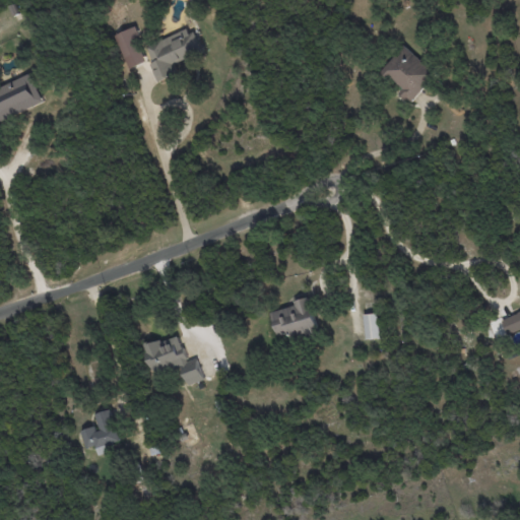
[(130,69),(148,60),(133,27),(115,36),(130,69)]
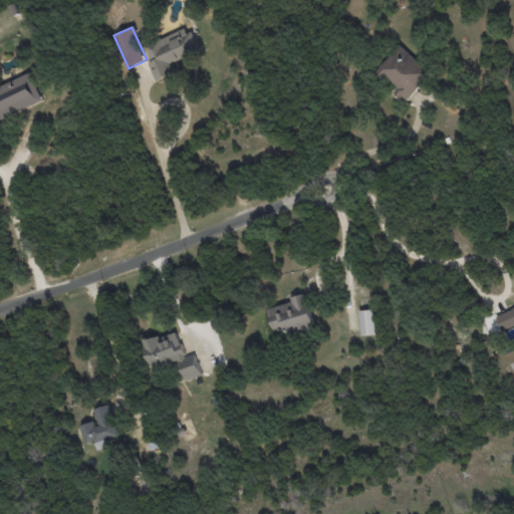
[(144,45),(157,80),(176,72),(173,63),(200,53),(190,27),(144,45)]
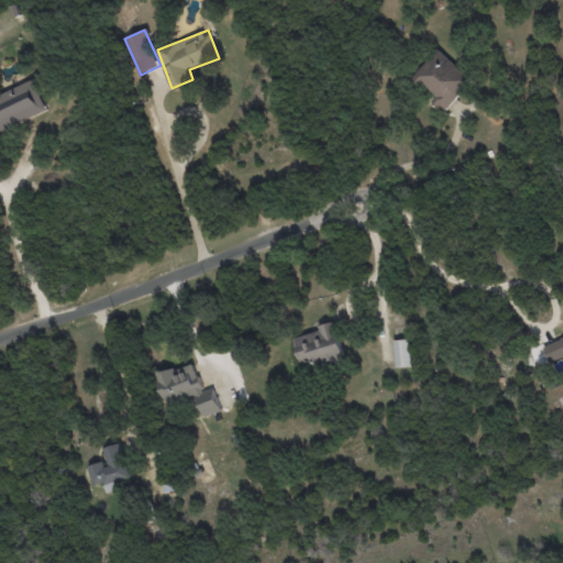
[(435,97),(432,101),(443,111),(472,80),(439,48),(412,76),(435,97)]
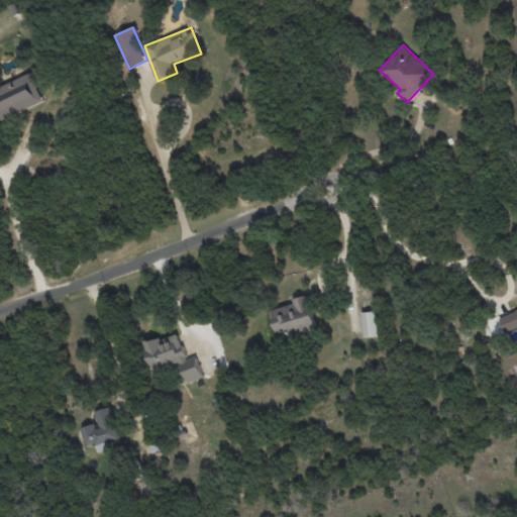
[(0,120),(43,102),(30,74),(0,86),(0,120)]
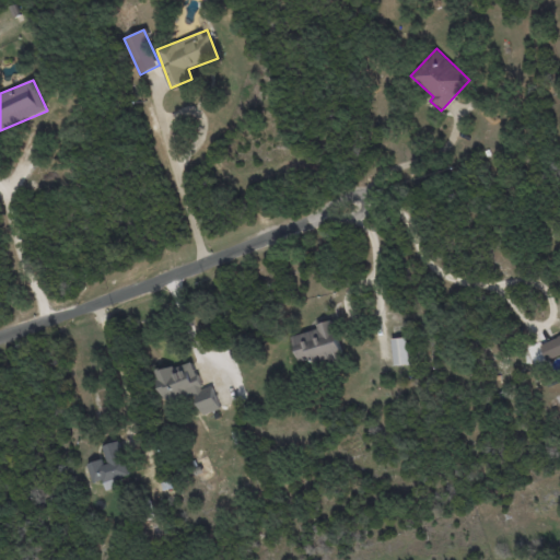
[(292,336),(298,362),(311,359),(312,366),(342,360),(333,319),(316,324),(317,330),(292,336)]
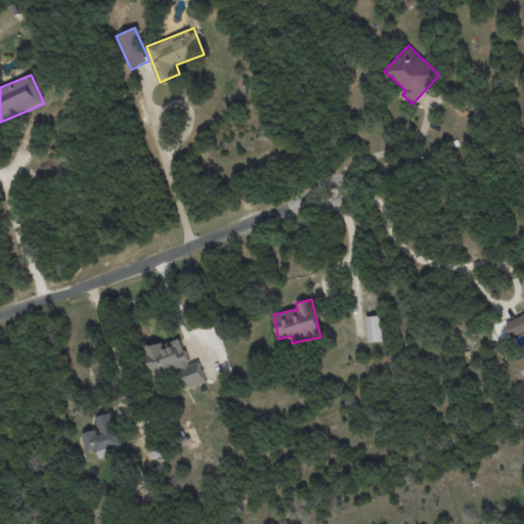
[(523,312),(505,320),(511,337),(523,332),(523,312)]
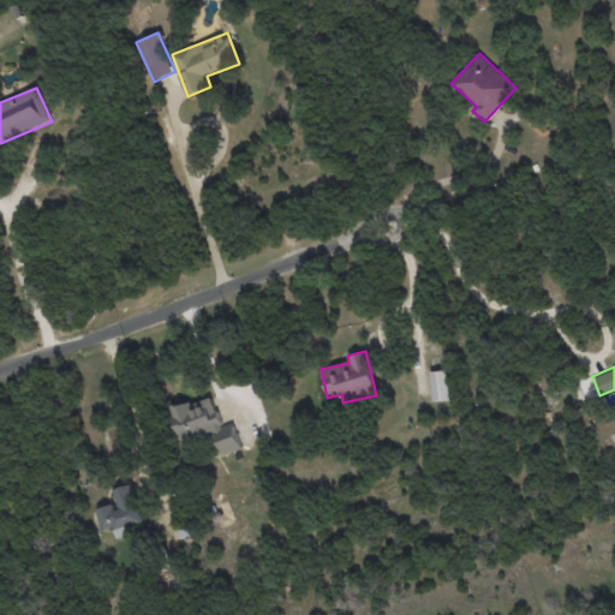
[(431,400),(448,400),(448,370),(430,371),(431,400)]
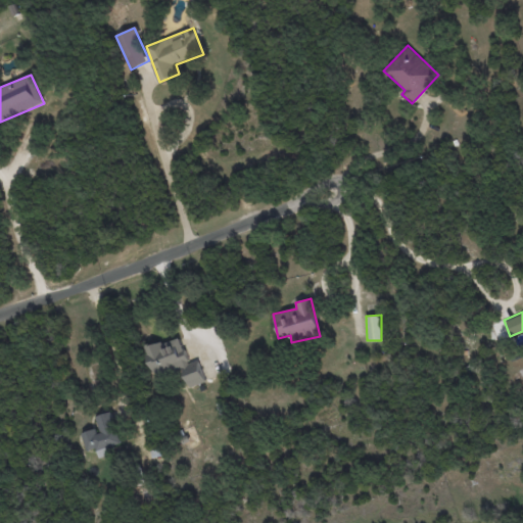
[(189,387),(206,382),(199,361),(189,364),(181,337),(145,347),(153,377),(184,369),(189,387)]
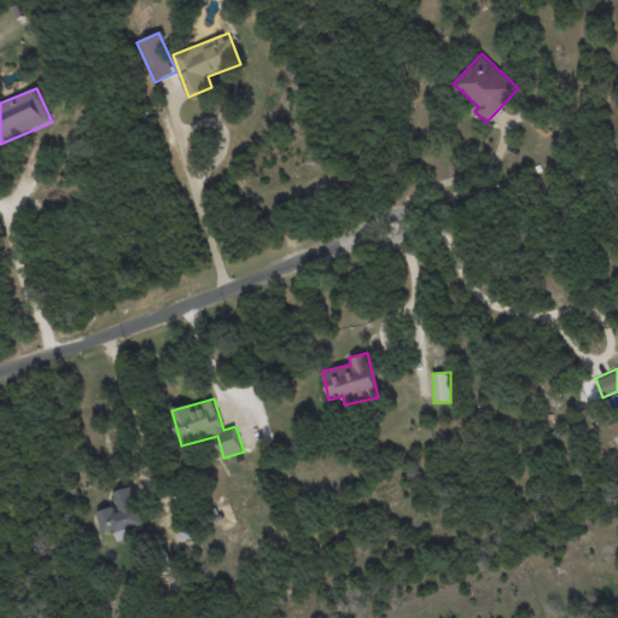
[(95,512),(101,532),(114,529),(116,541),(133,536),(130,526),(143,523),(132,487),(112,493),(116,506),(95,512)]
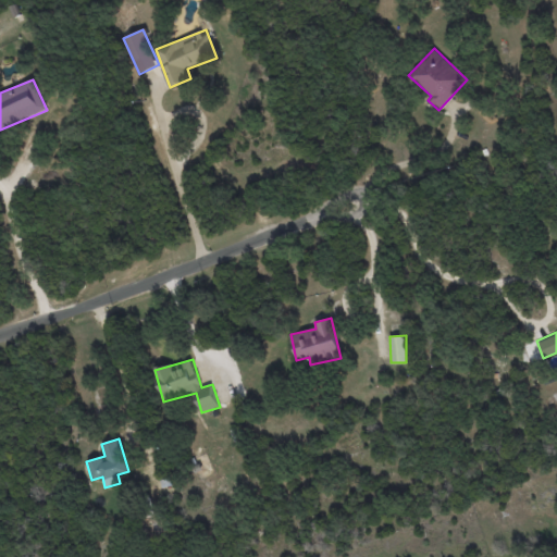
All buildings are outlined.
